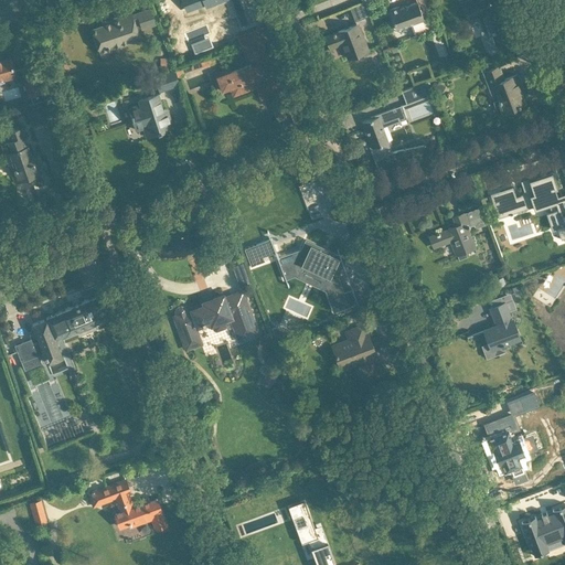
[(181,0),(187,10),(204,3),(205,6),(205,7),(215,3),(214,0),(236,0),(242,14),(241,14),(244,24),(257,19),(249,0),(181,0)]
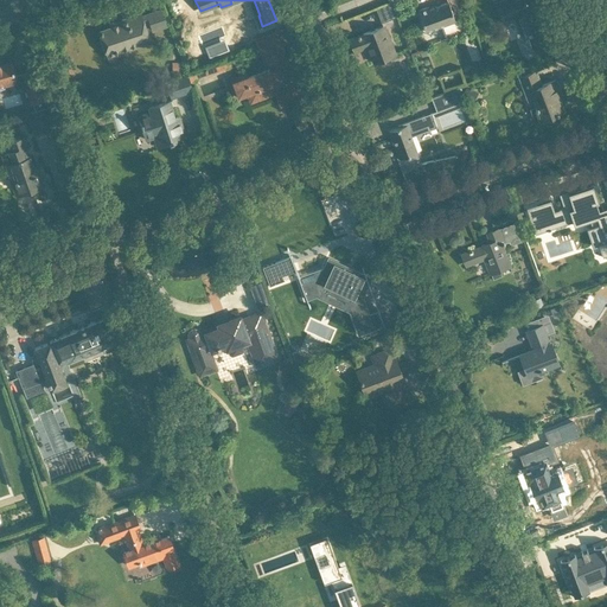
[(531,0),(505,0),(497,4),(504,23),(515,19),(521,37),(529,34),(529,36),(531,34),(531,33),(541,30),(531,6),(534,5),(531,0)]
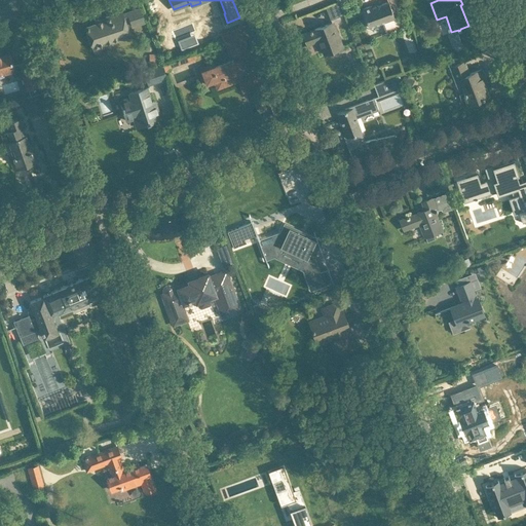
[(369,27),(379,24),(383,22),(387,31),(402,25),(399,15),(395,16),(388,1),(372,7),(371,5),(362,9),(369,27)]
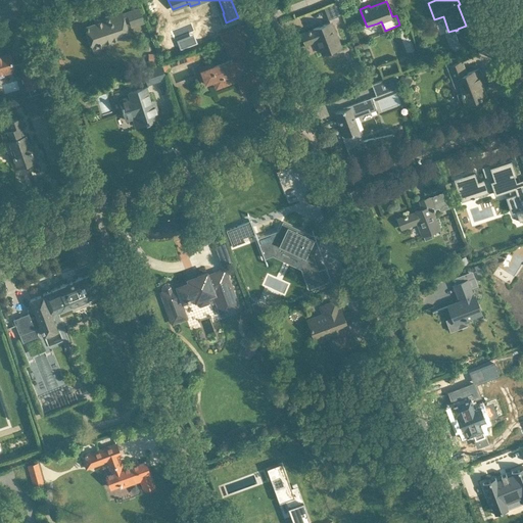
[(328,19),(341,14),(337,2),(324,7),(328,19)]
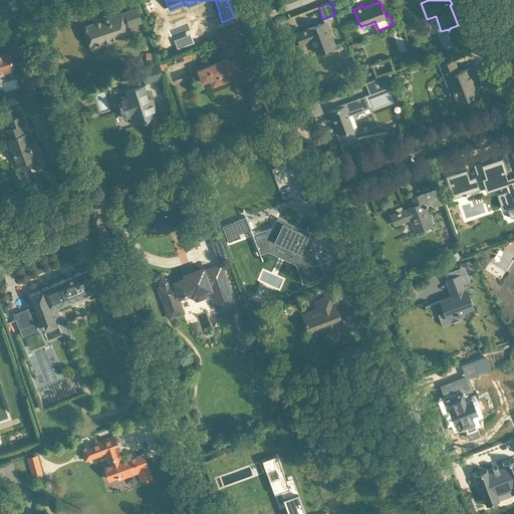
[(98,45),(107,41),(126,35),(123,28),(125,27),(122,19),(126,18),(129,26),(141,22),(137,9),(119,14),(118,12),(98,19),(99,22),(84,27),(90,44),(97,42),(98,45)]
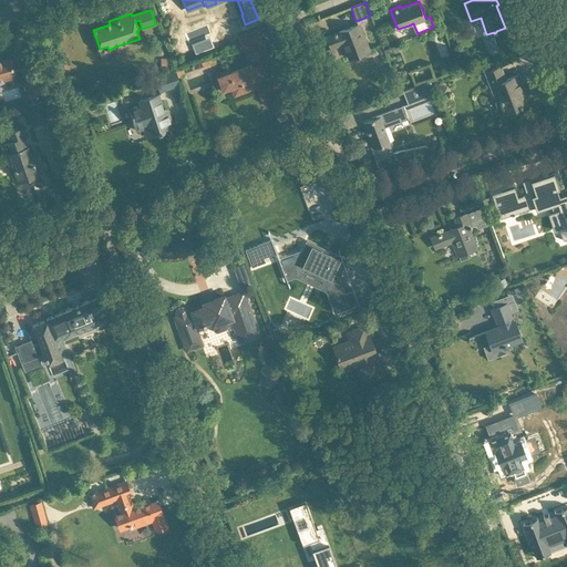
[(358,55),(369,51),(359,24),(339,32),(327,38),(331,49),(343,43),(348,54),(357,51),(358,55)]
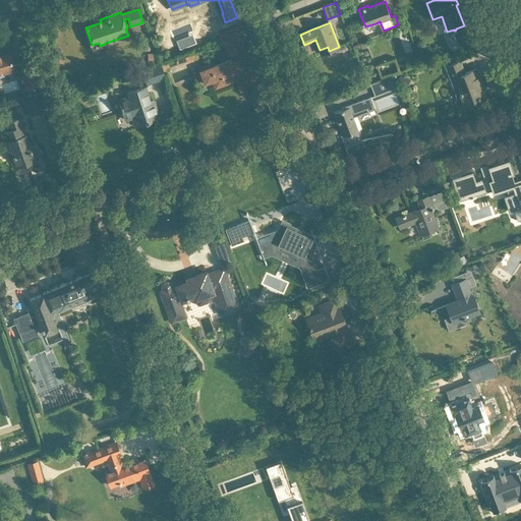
[(220,72),(207,77),(212,92),(242,79),(250,100),(265,94),(259,80),(252,64),(253,63),(243,38),(224,46),(231,63),(218,67),(220,72)]
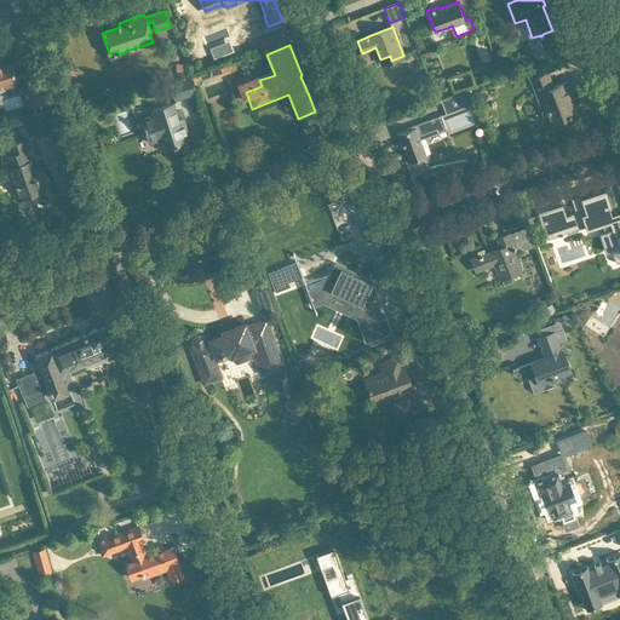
[(212,50),(214,57),(222,53),(219,46),(212,50)]
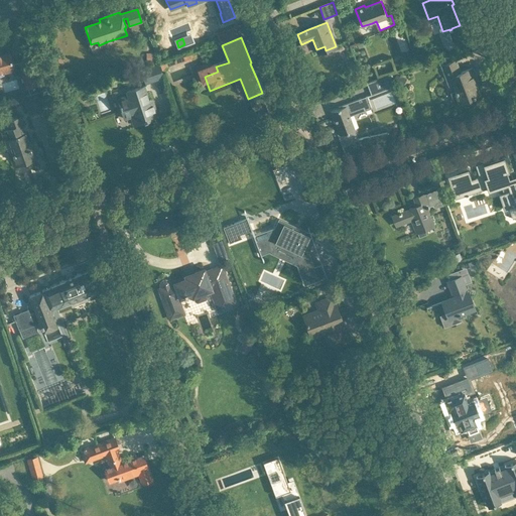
[(0,72),(3,72),(3,73),(13,70),(15,77),(18,76),(22,75),(26,89),(28,89),(29,95),(41,91),(39,84),(37,84),(30,59),(13,65),(10,53),(0,55),(0,72)]
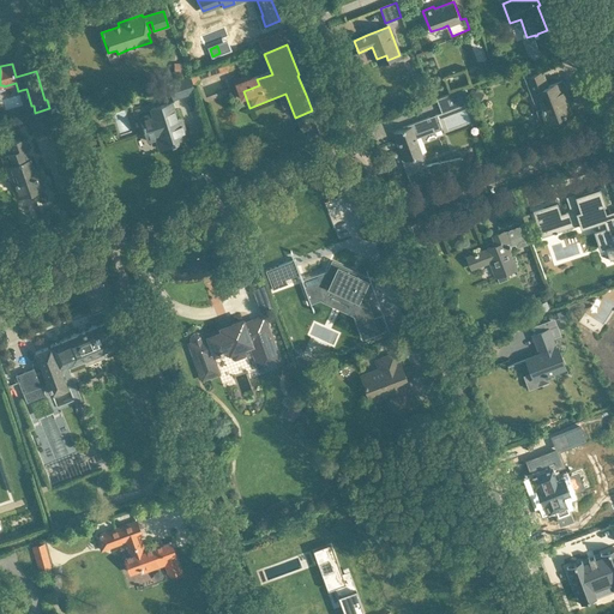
[(548,121),(570,113),(563,92),(566,91),(561,80),(547,86),(541,72),(527,78),(535,102),(540,100),(543,108),(541,109),(542,112),(545,110),(548,121)]
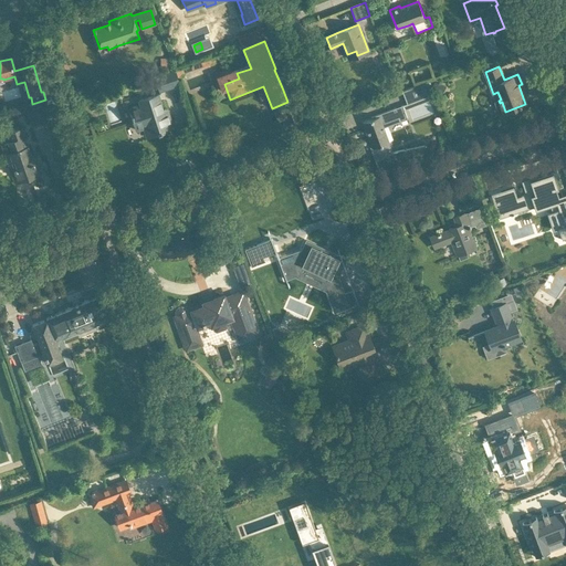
[(176,70),(154,76),(157,84),(159,92),(180,85),(178,77),(176,70)]
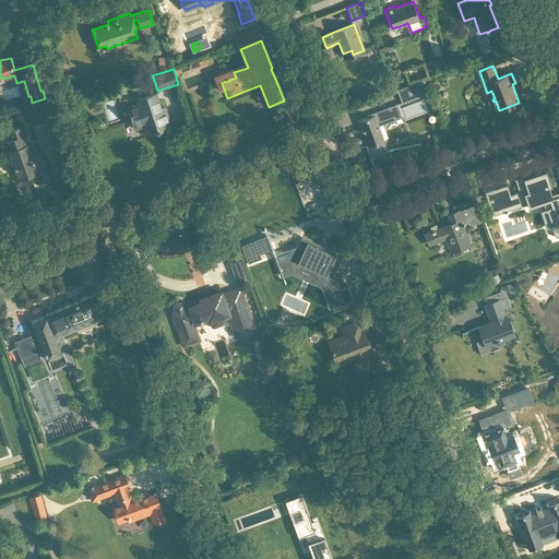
[(430,80),(426,87),(431,91),(436,82),(430,80)]
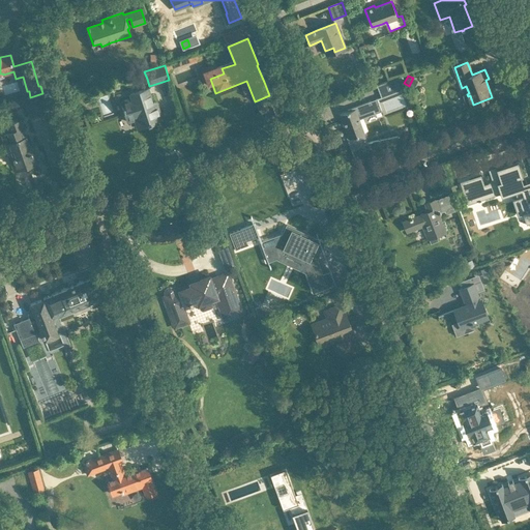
[(381,97),(377,98),(378,102),(405,92),(404,88),(400,89),(398,83),(401,82),(400,77),(377,85),(381,97)]
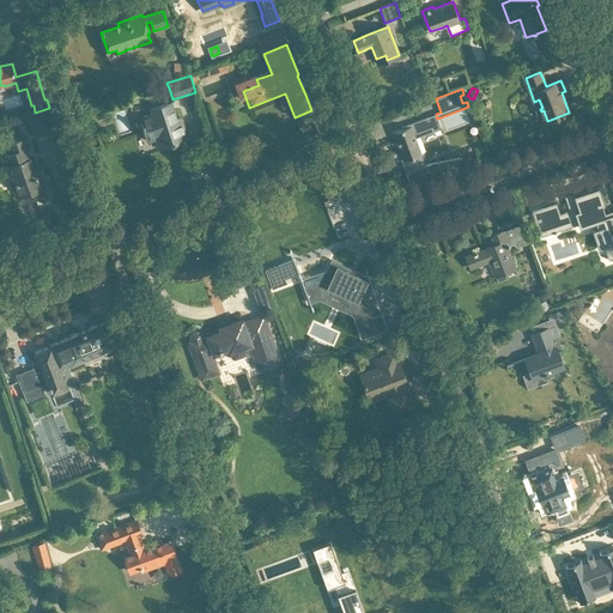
[(171,102),(162,105),(151,109),(152,114),(139,117),(143,129),(144,129),(147,141),(159,138),(163,146),(171,144),(175,143),(186,139),(180,120),(176,121),(171,102)]
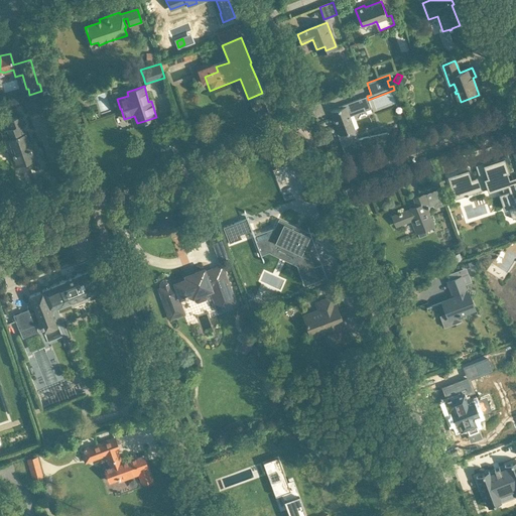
[(35,93),(24,97),(30,116),(41,112),(35,93)]
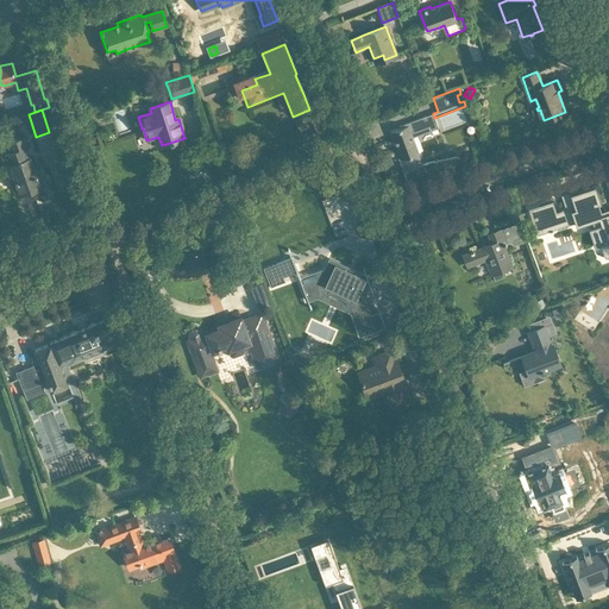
[(390,132),(396,146),(401,159),(399,159),(399,158),(397,158),(406,181),(407,181),(403,173),(422,165),(412,133),(428,127),(429,131),(439,127),(434,118),(433,113),(401,125),(402,127),(390,132)]
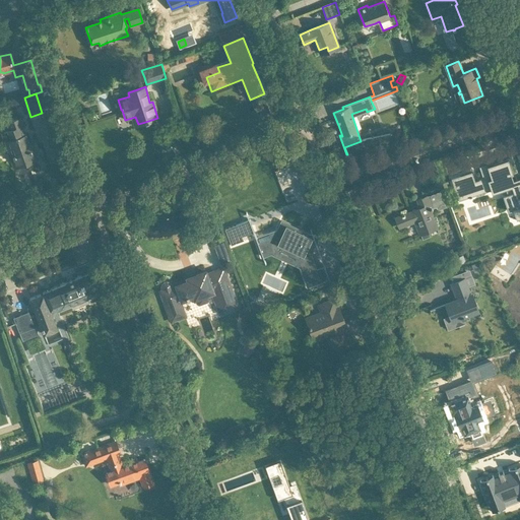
[(1,105),(3,112),(10,109),(8,102),(1,105)]
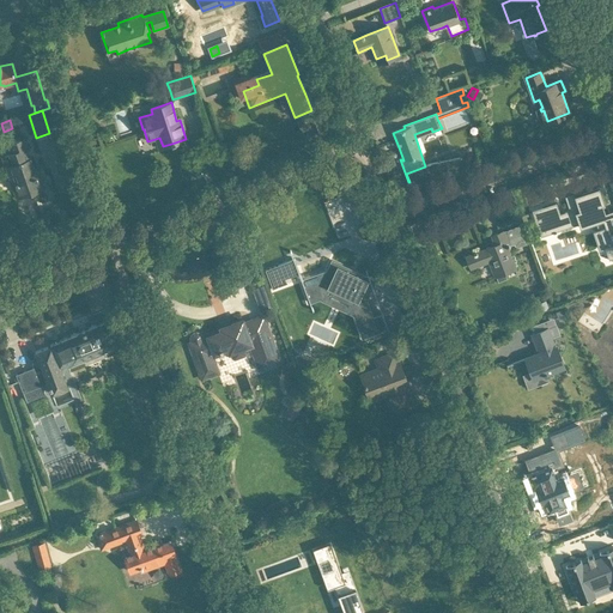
[(26,149),(29,149),(24,137),(13,141),(13,144),(7,146),(10,155),(7,155),(12,167),(23,195),(44,188),(38,173),(35,174),(26,149)]
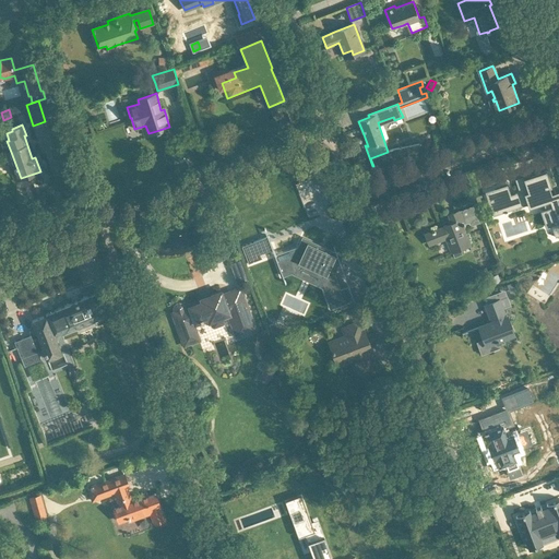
[(201,143),(204,151),(213,147),(210,141),(201,143)]
